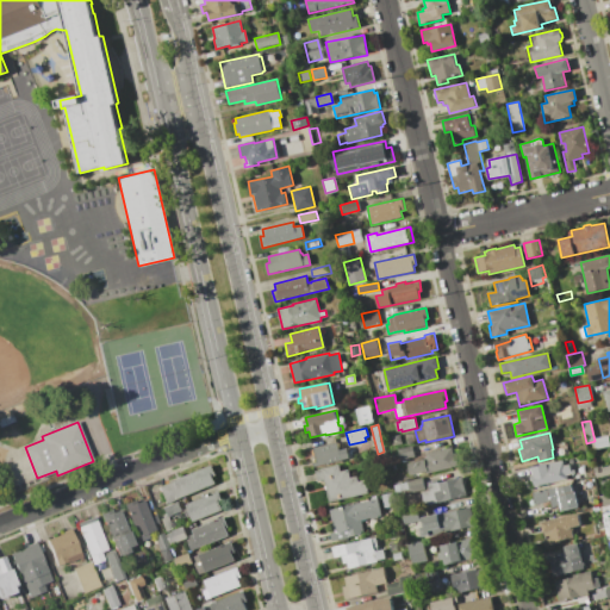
[(390,437),(399,435),(402,444),(391,446),(390,437)]
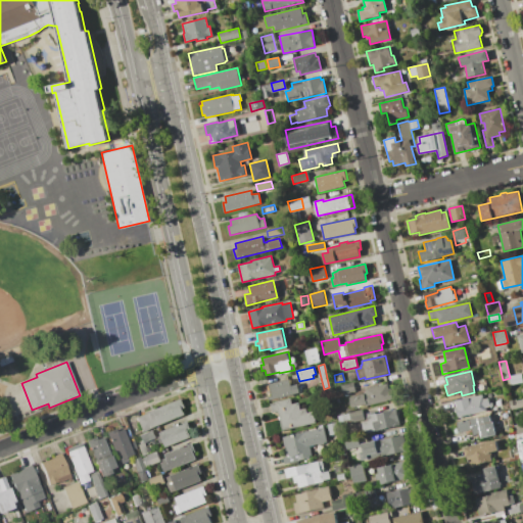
[(510,377),(520,374),(522,382),(513,385),(510,377)]
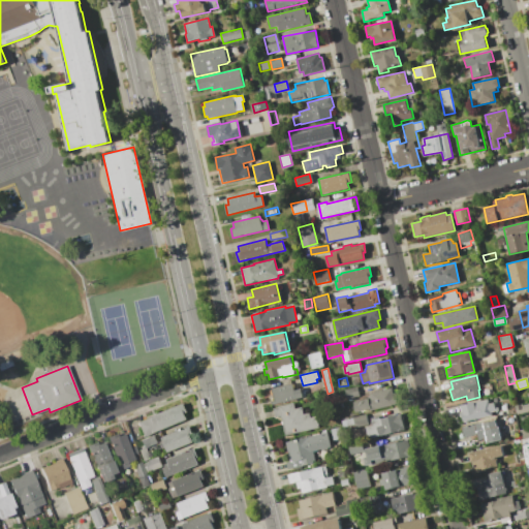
[(272,405),(271,401),(275,400),(272,389),(292,383),(294,391),(302,389),(304,397),(272,405)]
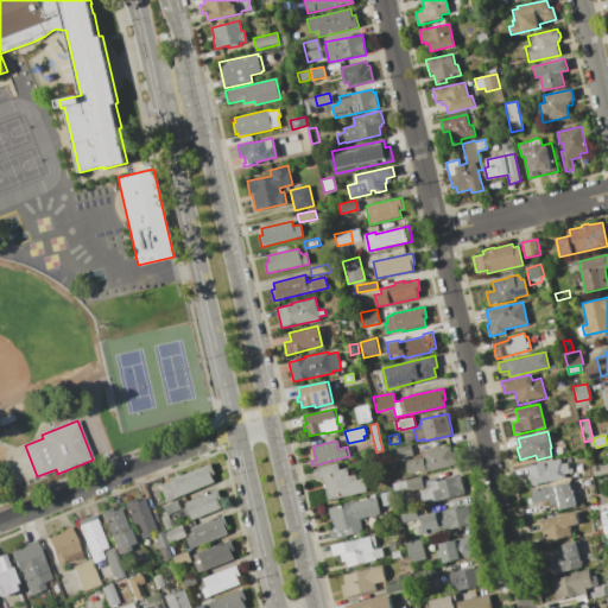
[(396,448),(411,444),(413,455),(398,458),(396,448)]
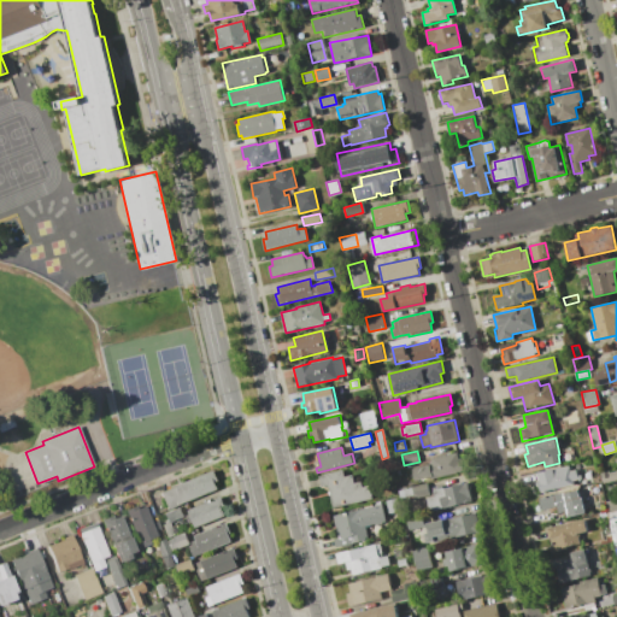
[(415,482),(411,469),(430,464),(430,462),(432,462),(432,458),(458,453),(459,458),(462,458),(464,471),(430,479),(430,477),(419,480),(421,481),(415,482)]
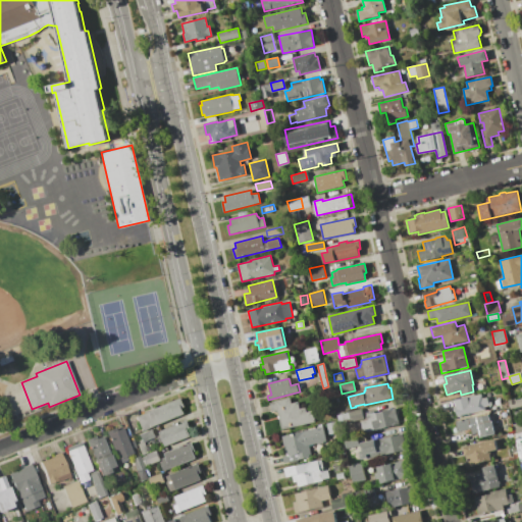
[(457,417),(456,411),(458,411),(455,400),(481,394),(482,398),(487,397),(488,402),(490,401),(491,405),(484,407),(485,410),(457,417)]
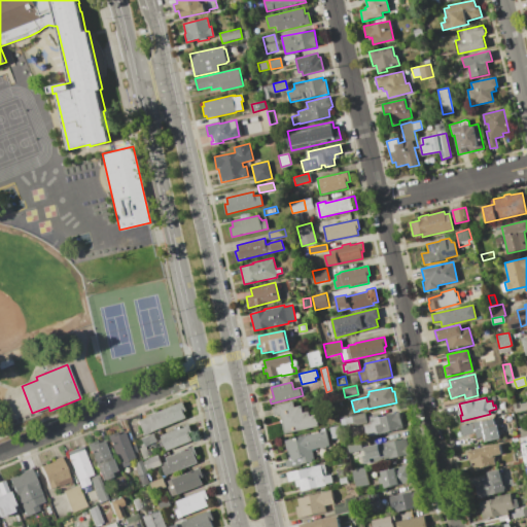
[(496,399),(506,397),(508,407),(498,410),(496,399)]
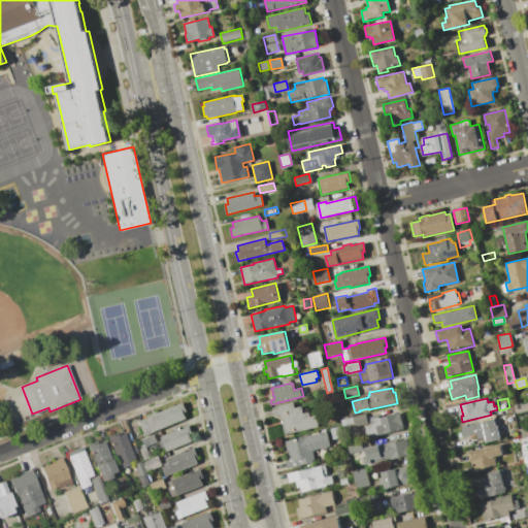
[(142,436),(136,421),(184,402),(187,411),(184,413),(187,419),(142,436)]
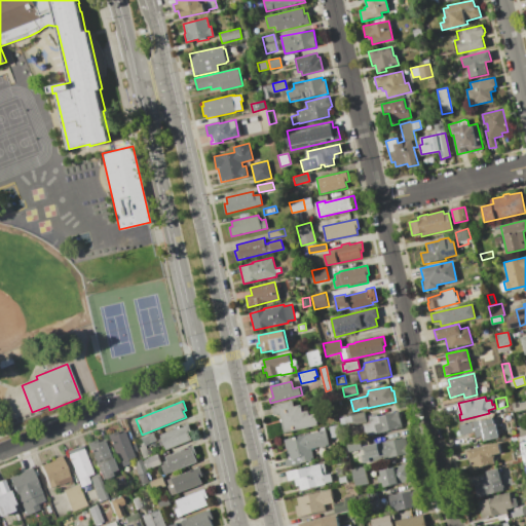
[(284,433),(279,413),(273,414),(271,406),(293,401),(294,406),(300,405),(302,412),(307,410),(308,415),(315,414),(317,425),(284,433)]
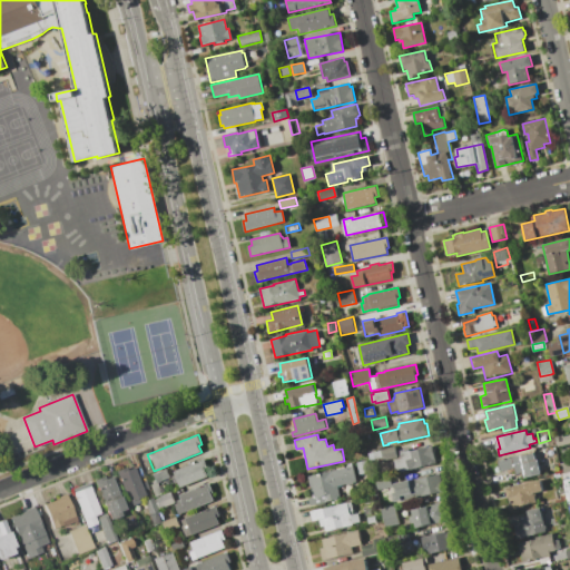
[(569,443),(556,446),(553,436),(562,434),(562,436),(569,434),(569,443)]
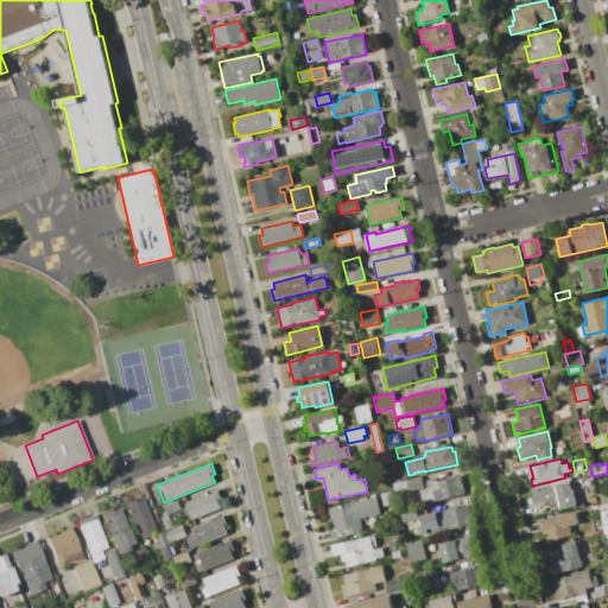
[(409,492),(405,480),(420,475),(424,487),(409,492)]
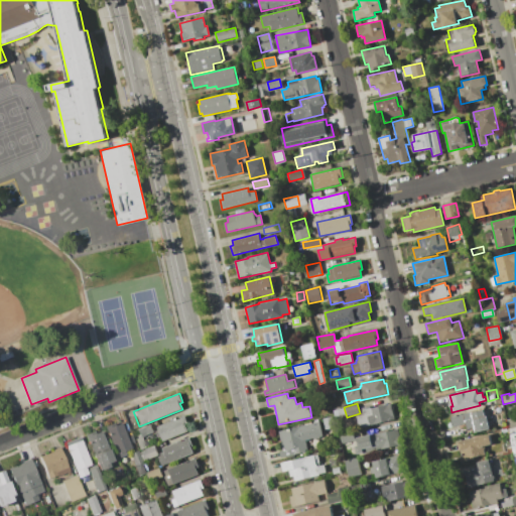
[(362,427),(362,424),(359,425),(357,416),(364,415),(361,406),(369,404),(370,408),(390,403),(394,419),(362,427)]
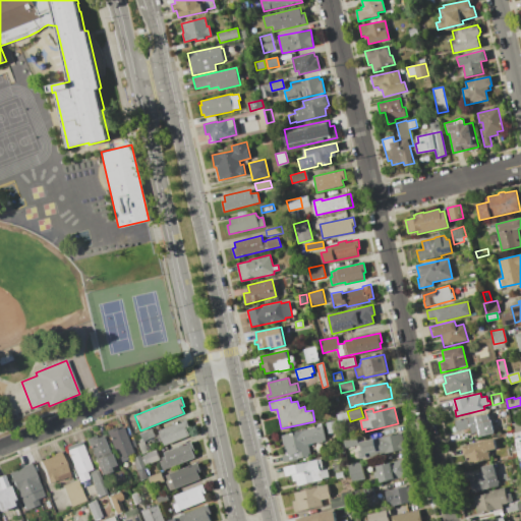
[(511,411),(519,409),(520,416),(513,418),(511,411)]
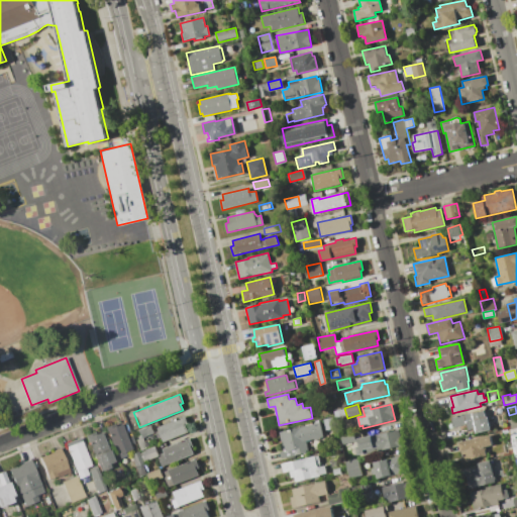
[(333,411),(343,409),(344,415),(334,418),(333,411)]
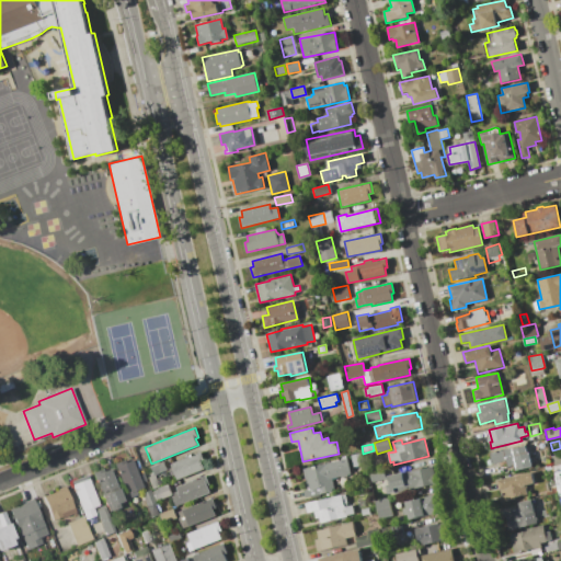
[(490,454),(525,445),(526,453),(528,451),(531,467),(515,471),(514,466),(505,468),(504,461),(493,465),(490,454)]
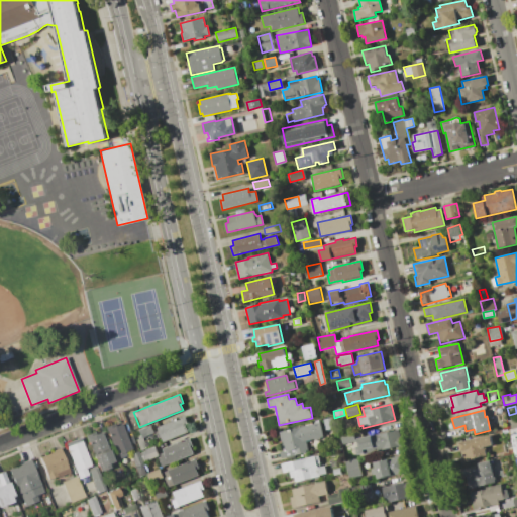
[(157,427),(185,416),(189,425),(186,426),(188,432),(163,442),(161,437),(158,439),(156,432),(159,431),(157,427)]
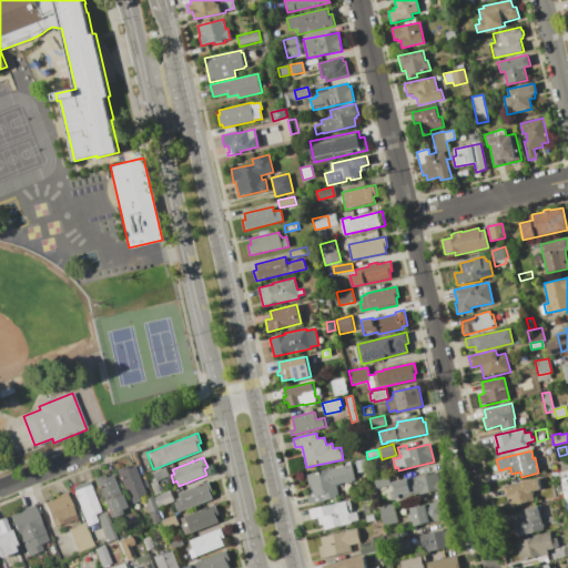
[(355,462),(364,458),(367,470),(357,473),(355,462)]
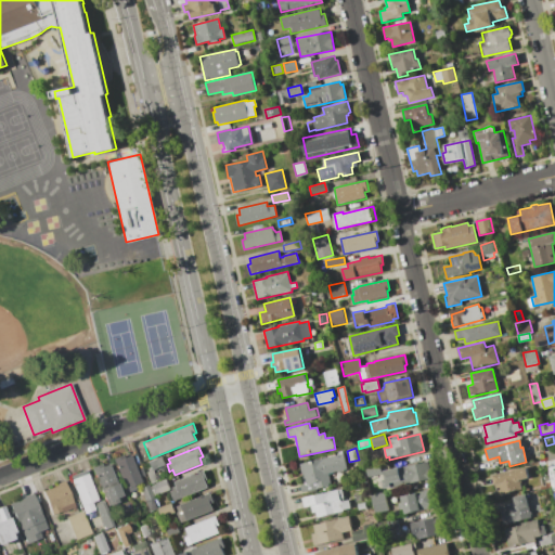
[(554,459),(546,461),(544,451),(553,449),(554,452),(554,451),(554,459)]
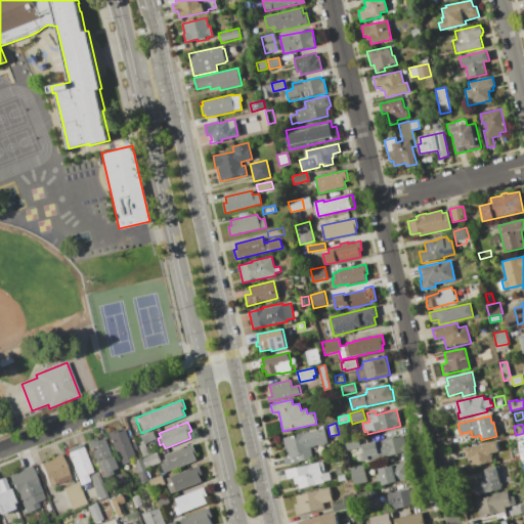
[(282,438),(309,432),(308,429),(315,428),(315,430),(323,429),(328,444),(318,446),(318,444),(310,446),(312,456),(310,456),(310,459),(285,465),(284,457),(287,456),(282,438)]
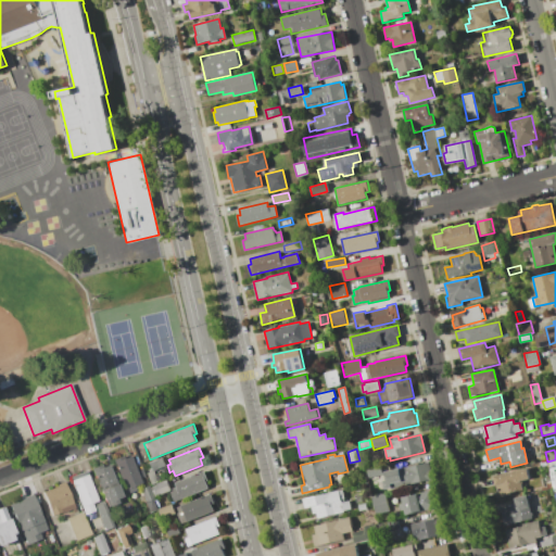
[(113,459),(119,457),(121,460),(130,456),(141,482),(135,485),(136,490),(129,493),(127,489),(125,490),(113,459)]
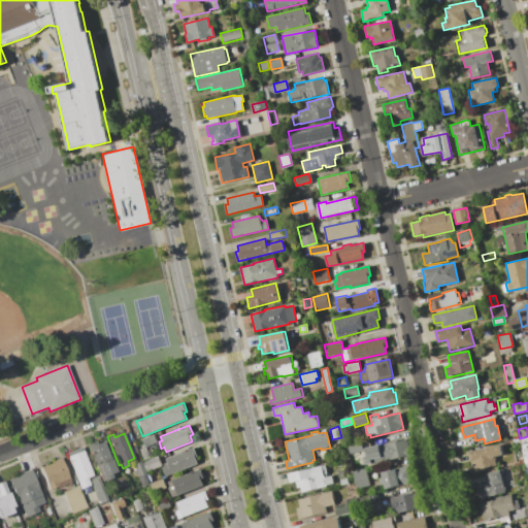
[(139,439),(154,434),(157,441),(142,448),(139,439)]
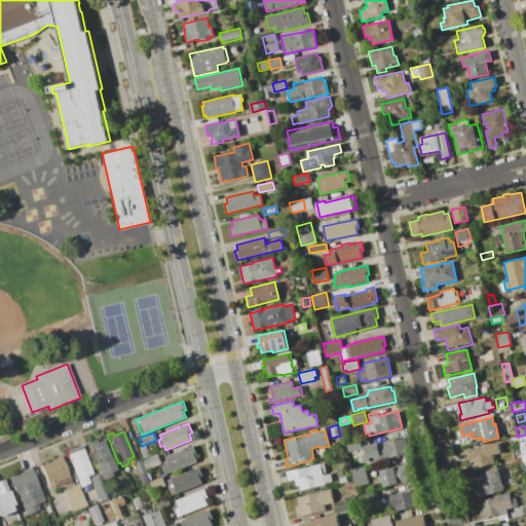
[(517,437),(518,437),(525,435),(525,461),(523,462),(517,437)]
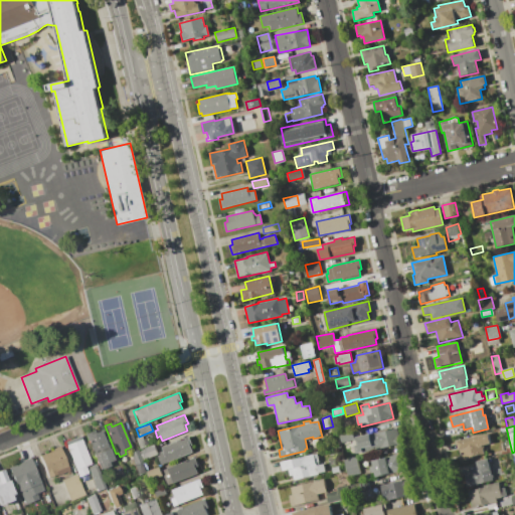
[(356,437),(396,427),(400,444),(385,447),(385,448),(362,454),(362,452),(356,453),(354,446),(357,445),(356,437)]
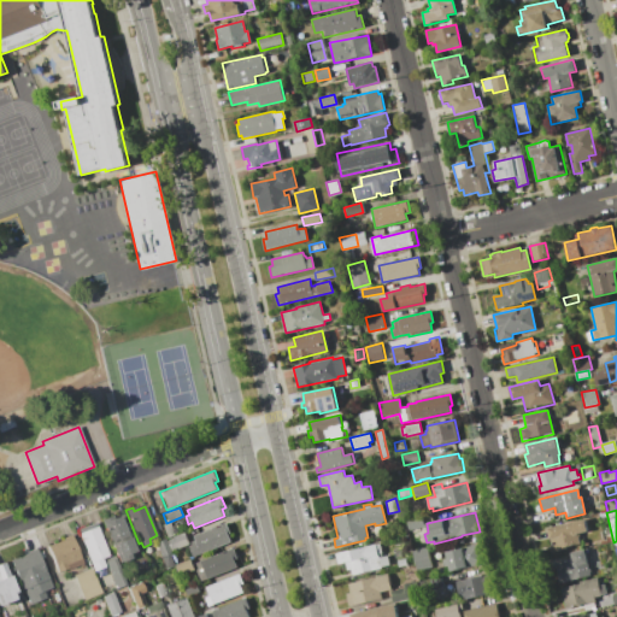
[(101,519),(113,515),(115,518),(122,516),(136,551),(129,554),(131,558),(119,563),(101,519)]
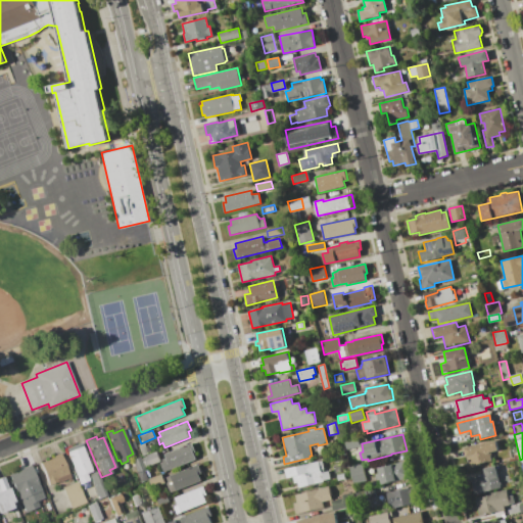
[(345,449),(343,441),(358,438),(360,446),(345,449)]
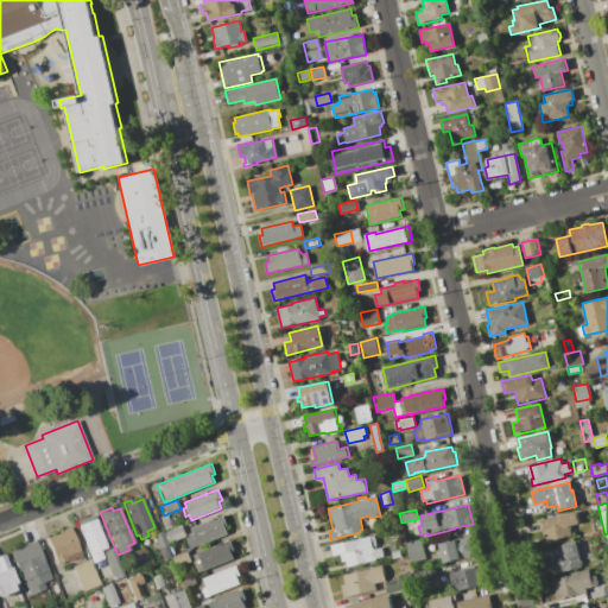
[(578,512),(590,510),(594,531),(577,534),(575,526),(581,525),(578,512)]
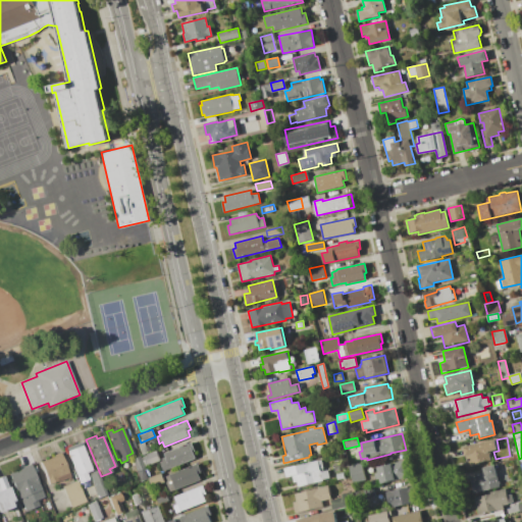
[(463,448),(493,439),(497,451),(489,452),(491,459),(478,463),(479,464),(468,467),(463,448)]
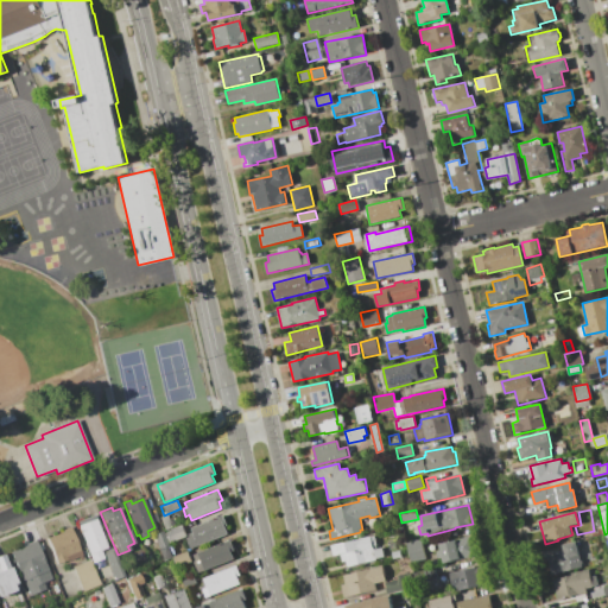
[(77,521),(95,514),(107,548),(100,550),(103,558),(93,562),(77,521)]
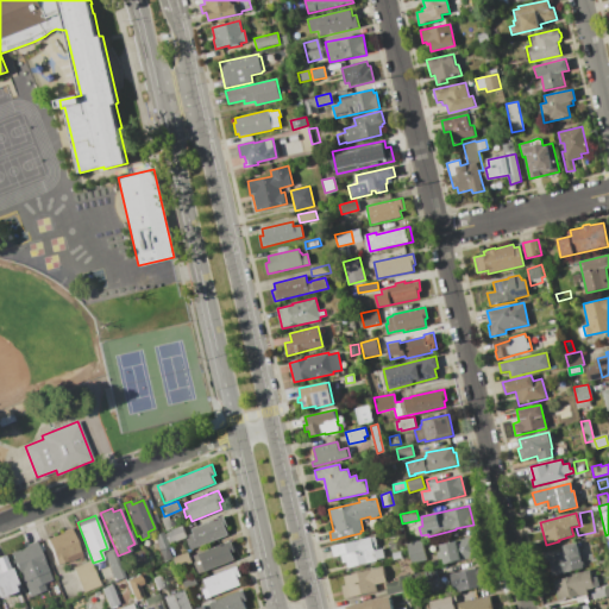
[(159,519),(167,515),(173,528),(164,532),(159,519)]
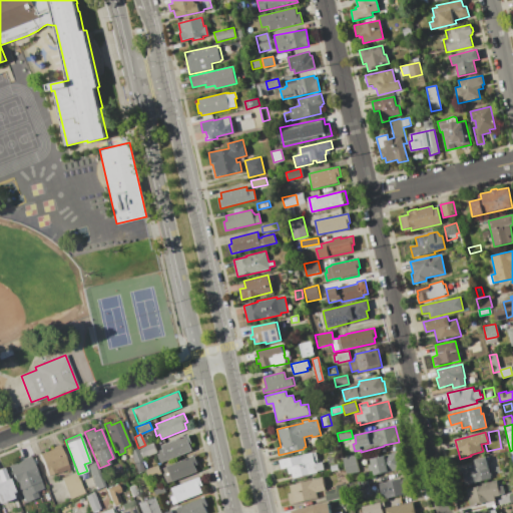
[(161,464),(157,454),(160,453),(159,451),(163,449),(161,445),(188,434),(192,444),(190,445),(192,451),(161,464)]
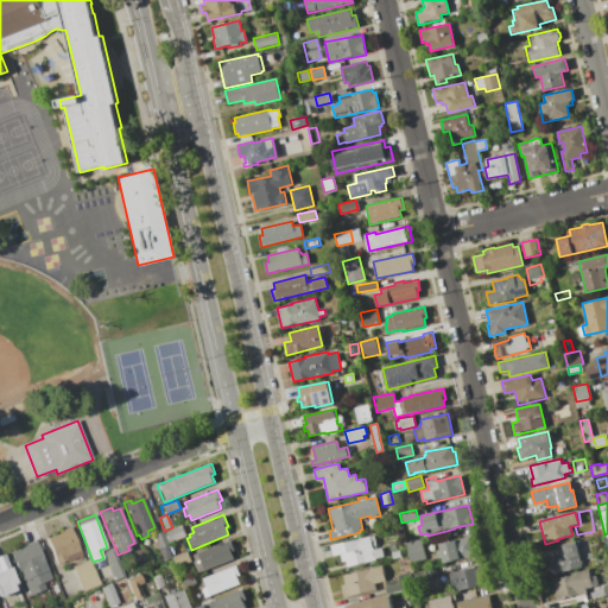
[(165,531),(182,524),(187,536),(170,543),(165,531)]
